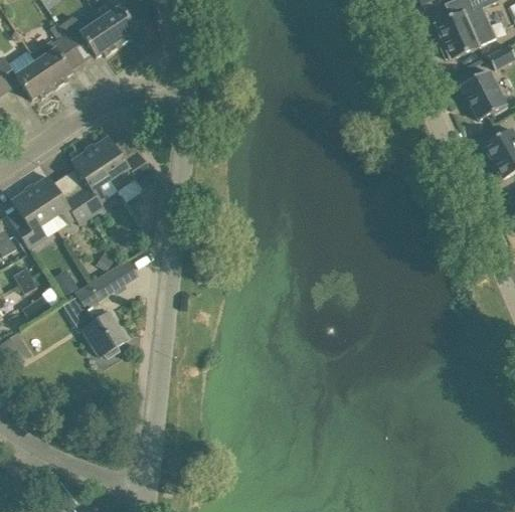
[(109,0),(95,10),(119,47),(132,37),(130,34),(137,29),(117,0),(109,0)]
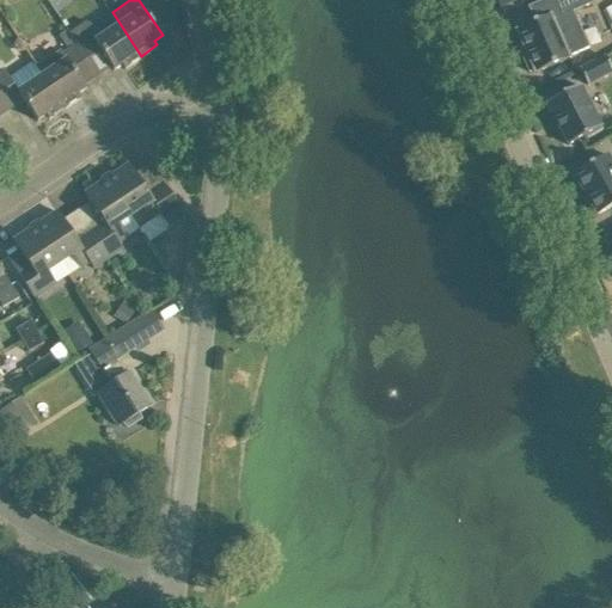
[(519,45),(528,68),(534,66),(537,69),(569,55),(568,54),(589,44),(573,8),(592,0),(556,0),(562,12),(551,17),(550,12),(518,26),(525,43),(519,45)]
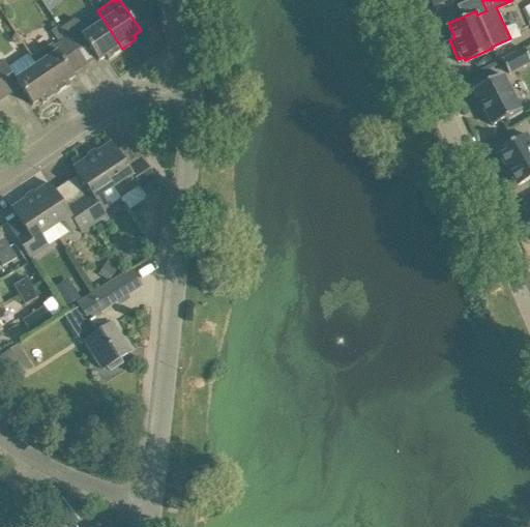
[(76,18),(61,27),(76,50),(84,62),(96,55),(98,58),(106,53),(109,57),(122,49),(97,10),(79,22),(76,18)]
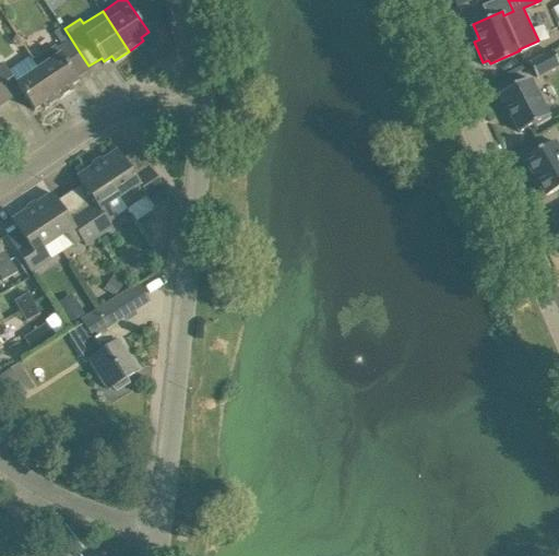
[(166,25),(155,27),(157,40),(168,38),(166,25)]
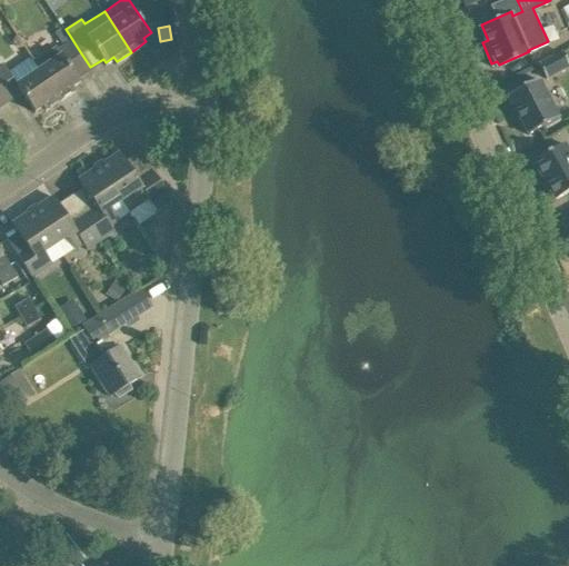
[(55,41),(31,56),(45,76),(60,98),(76,88),(72,85),(80,79),(78,76),(90,67),(81,53),(66,29),(65,30),(62,27),(55,31),(63,45),(59,48),(55,41)]
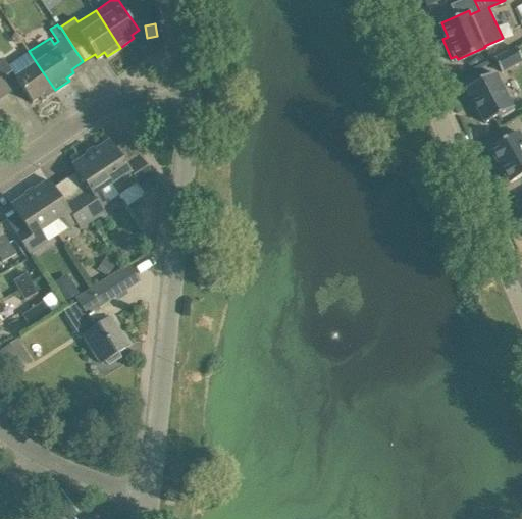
[(494,56),(502,70),(521,59),(521,58),(515,45),(494,56)]
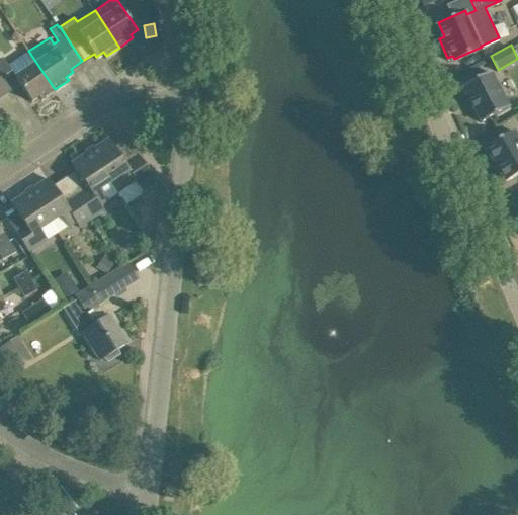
[(4,57),(0,59),(0,77),(8,90),(20,82),(31,99),(38,95),(41,98),(55,89),(40,69),(28,51),(9,64),(4,57)]
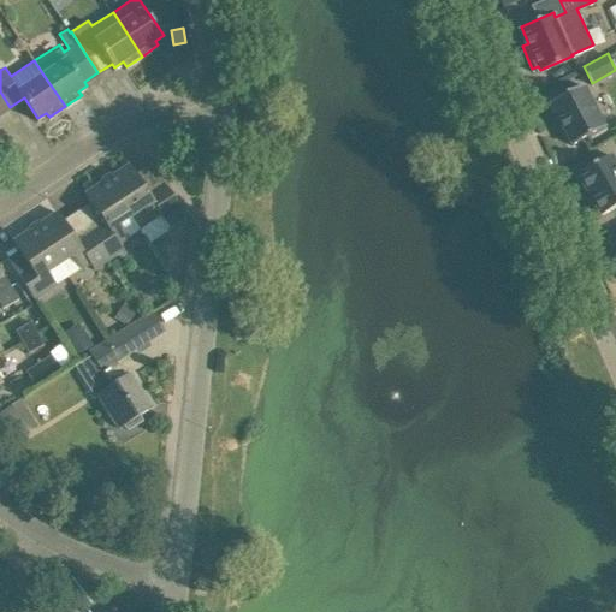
[(550,101),(572,143),(605,125),(584,83),(550,101)]
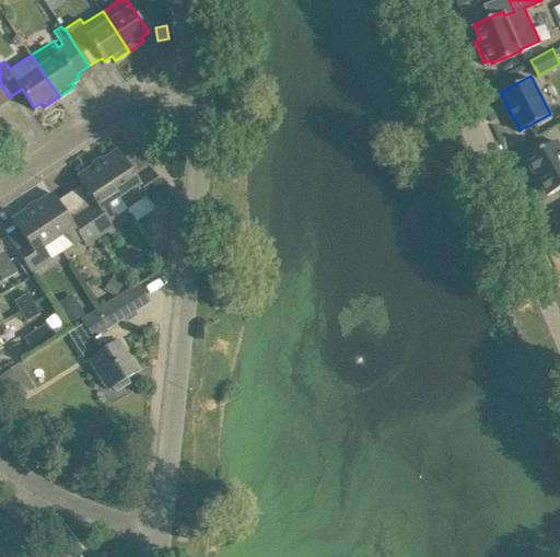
[(525,155),(547,194),(559,185),(559,146),(556,139),(525,155)]
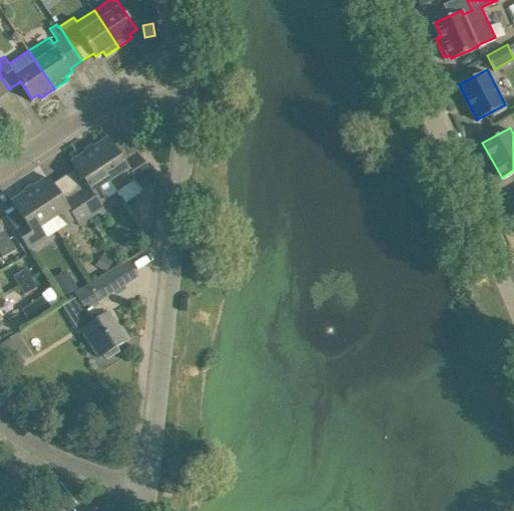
[(90,148),(95,156),(117,189),(133,180),(136,185),(153,174),(138,152),(124,160),(108,136),(90,148)]
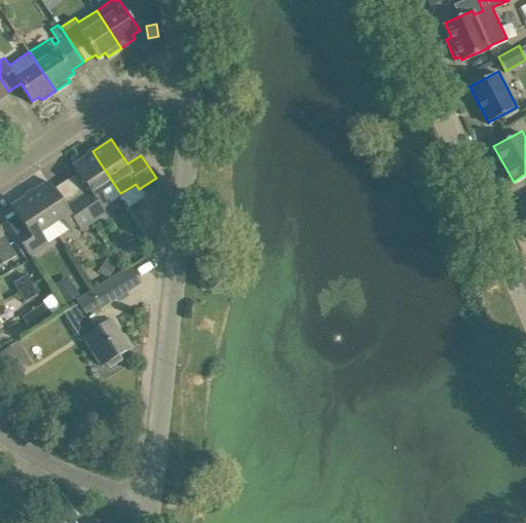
[(120,193),(98,159),(92,151),(73,163),(89,189),(77,198),(92,223),(106,214),(101,206),(120,193)]
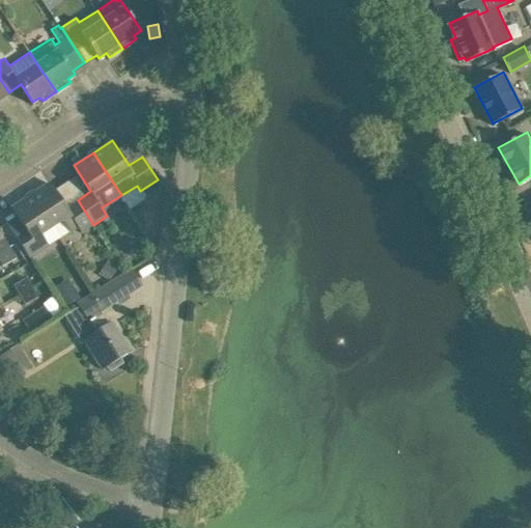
[(30,194),(36,202),(59,238),(79,224),(83,232),(93,225),(78,200),(67,207),(50,181),(30,194)]
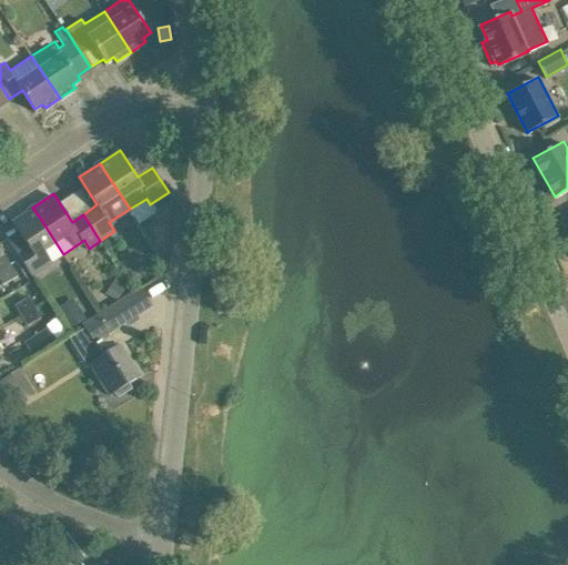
[(31,275),(43,268),(63,254),(39,217),(32,208),(12,221),(30,248),(18,255),(31,275)]
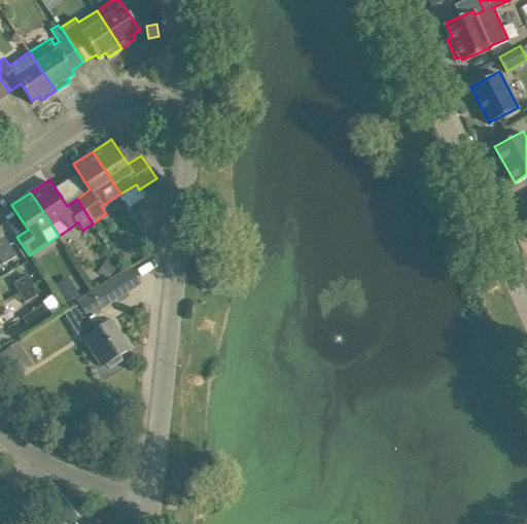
[(0,249),(10,244),(9,242),(0,225),(0,249)]
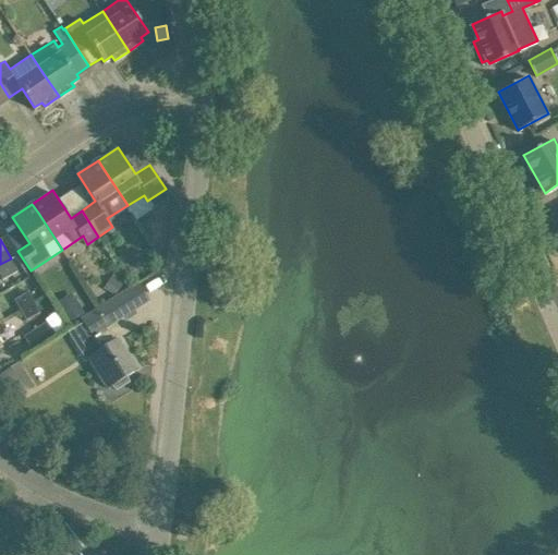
[(16,268),(11,258),(0,264),(0,273),(2,277),(16,268)]
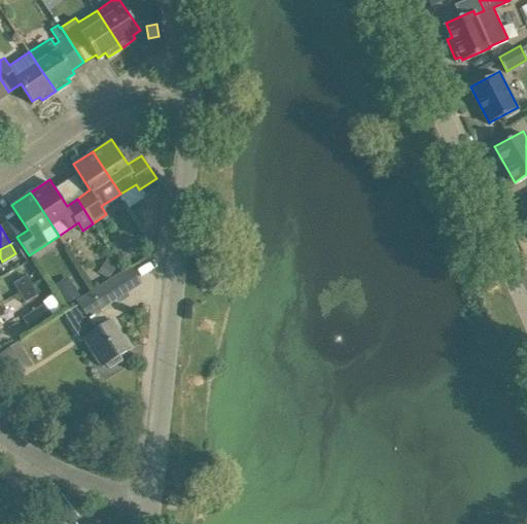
[(116,264),(106,257),(98,270),(108,276),(116,264)]
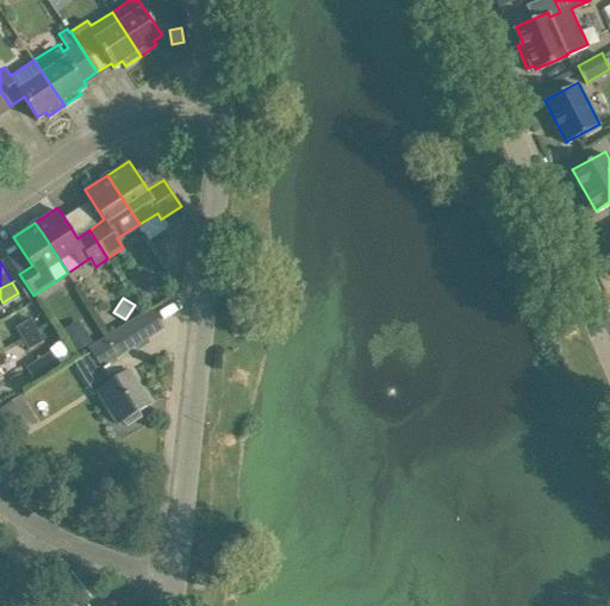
[(111,380),(98,389),(118,422),(123,418),(128,423),(139,414),(138,410),(149,403),(129,369),(125,372),(116,355),(162,325),(150,307),(89,345),(111,380)]
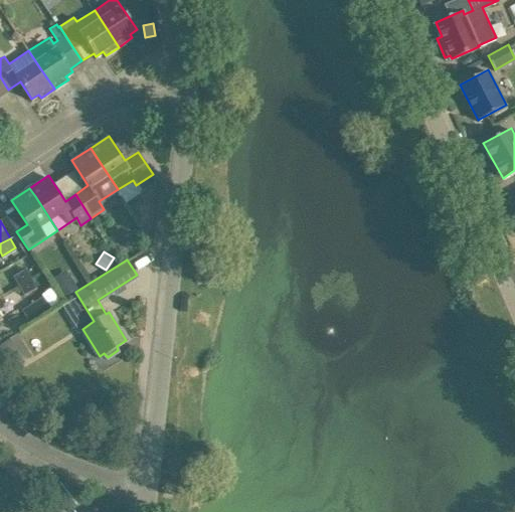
[(13,274),(18,284),(31,277),(25,267),(13,274)]
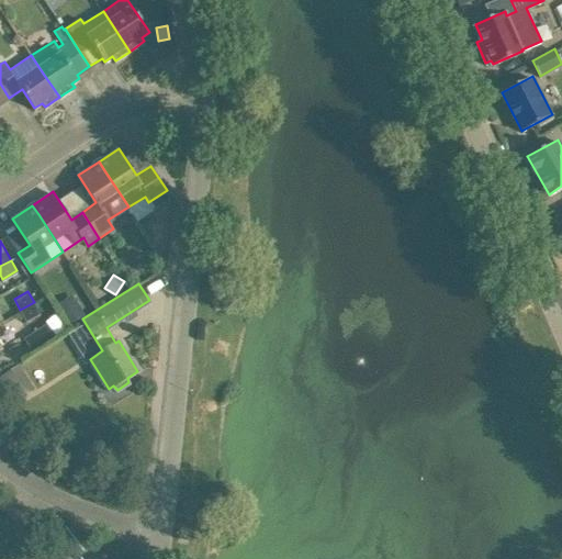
[(34,302),(20,310),(26,320),(40,312),(34,302)]
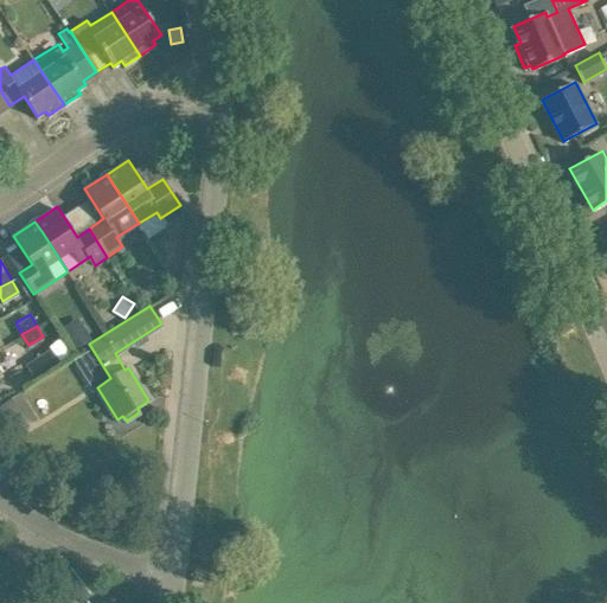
[(85,327),(70,335),(76,346),(91,338),(85,327)]
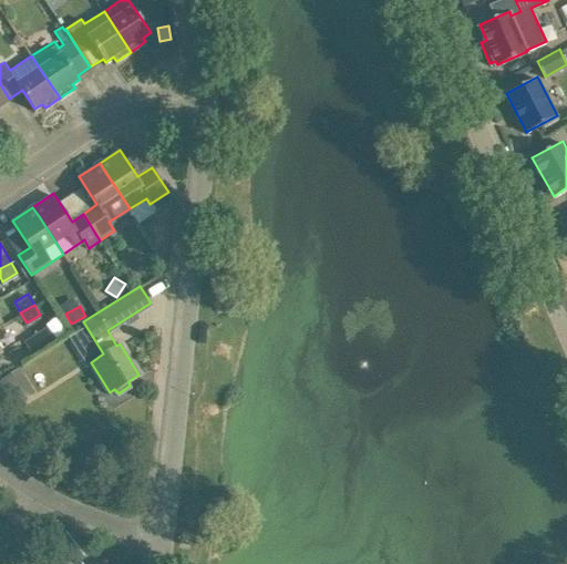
[(54,338),(45,325),(24,339),(33,351),(54,338)]
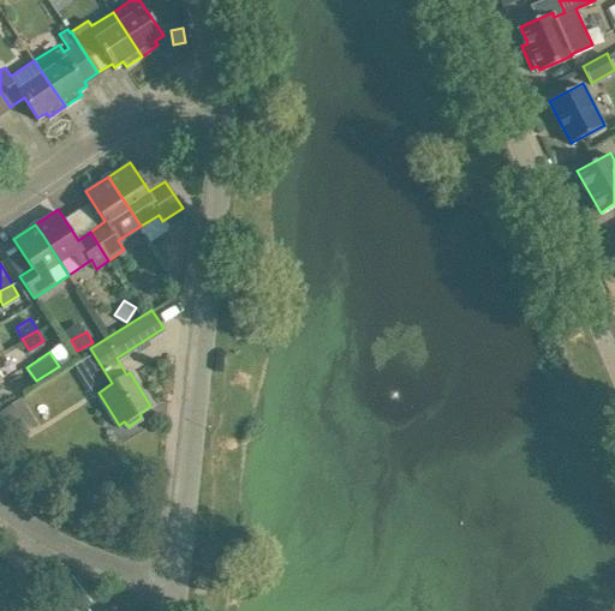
[(1,407),(15,430),(18,435),(37,423),(21,396),(1,407)]
